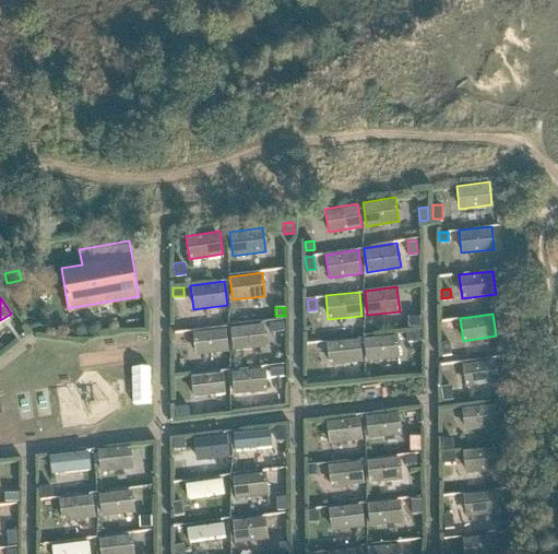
[(419,315),(408,316),(410,325),(419,325),(419,315)]
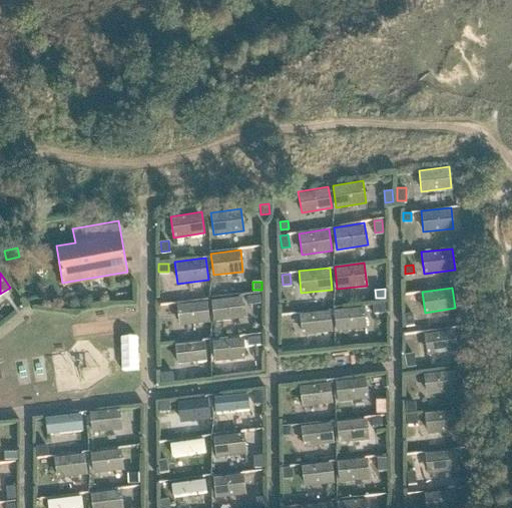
[(260,294),(247,295),(248,304),(261,302),(260,294)]
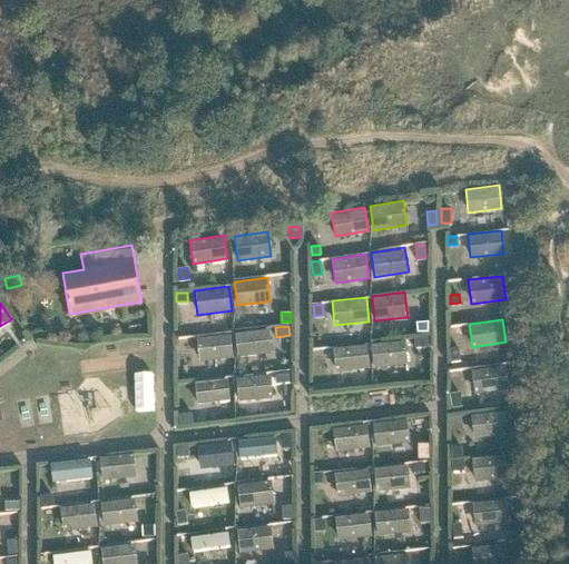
[(271,352),(267,328),(234,332),(237,356),(271,352)]
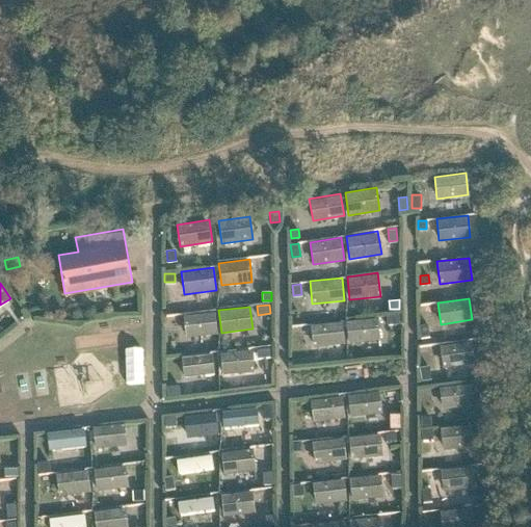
[(218,334),(215,310),(183,314),(186,337),(218,334)]
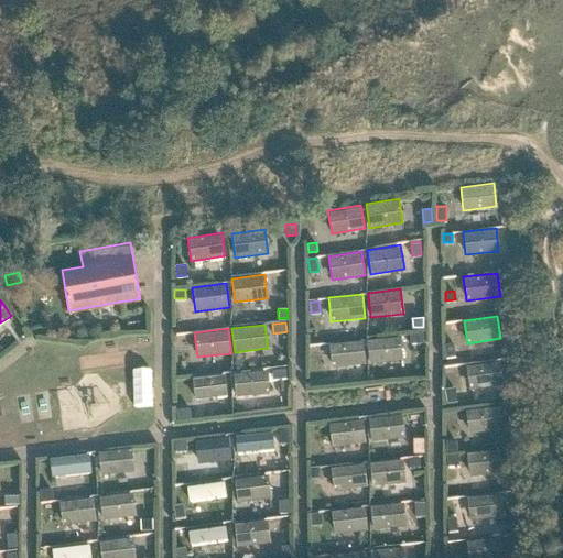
[(411,341),(424,340),(423,331),(410,332),(411,341)]
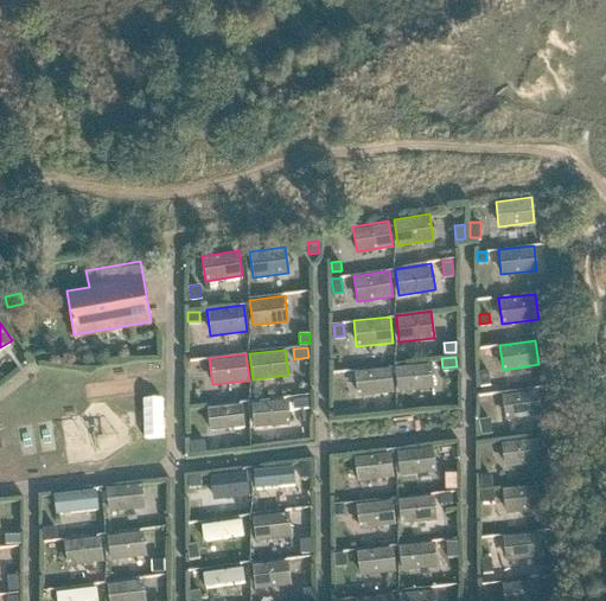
[(433,387),(431,362),(395,365),(397,390),(433,387)]
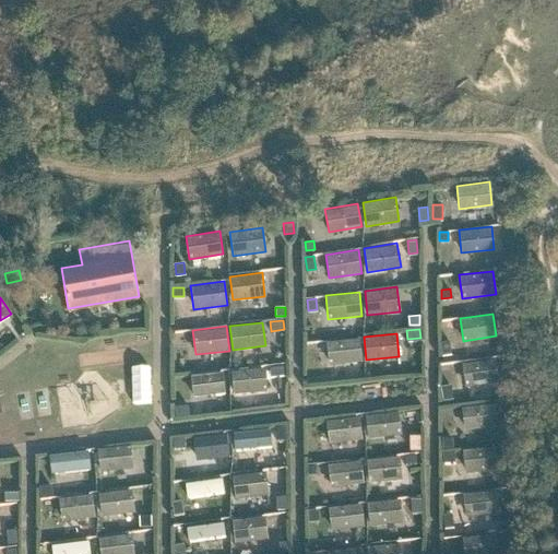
[(361,361),(359,337),(325,341),(329,364),(361,361)]
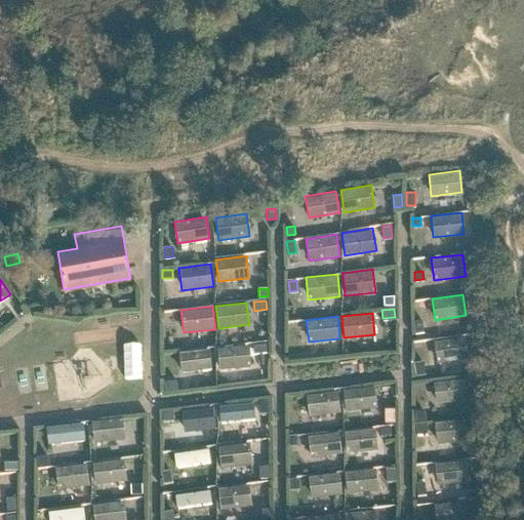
[(414,333),(424,331),(421,319),(413,321),(414,333)]
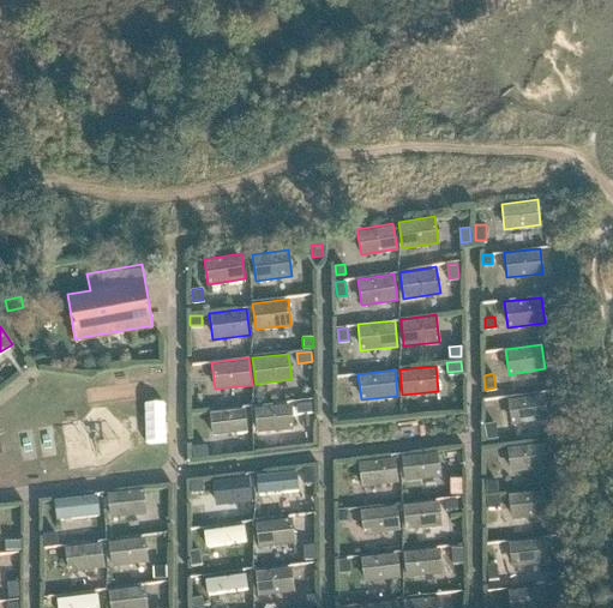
[(547,417),(544,392),(508,397),(511,423),(547,417)]
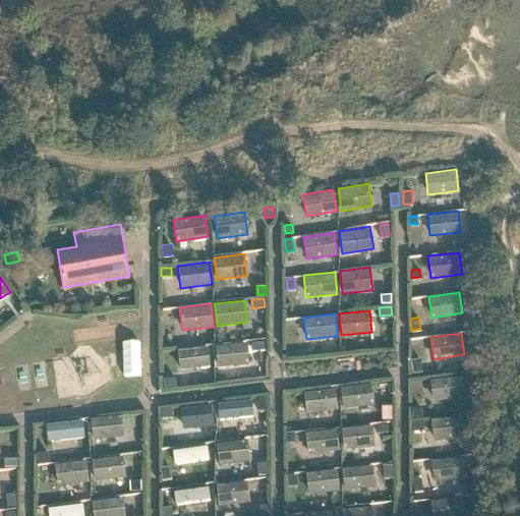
[(264,340),(251,341),(252,350),(265,349),(264,340)]
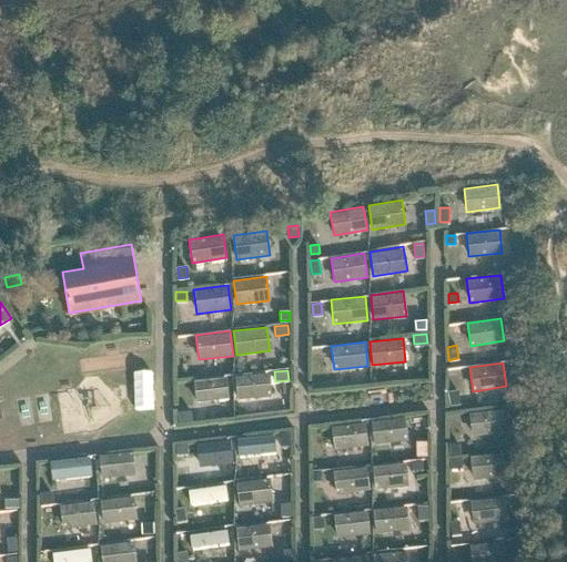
[(271,396),(269,373),(235,376),(238,399),(271,396)]
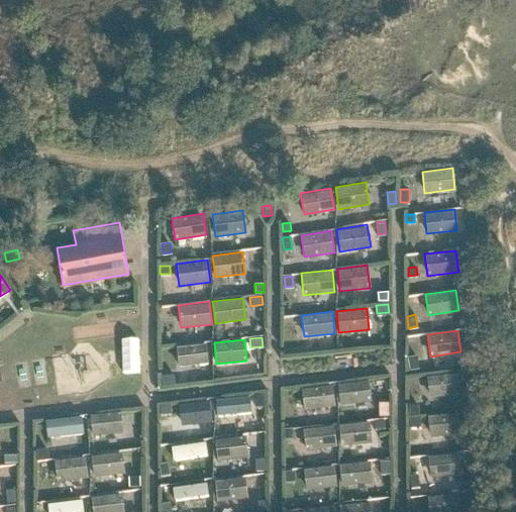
[(205,368),(202,346),(172,349),(174,371),(205,368)]
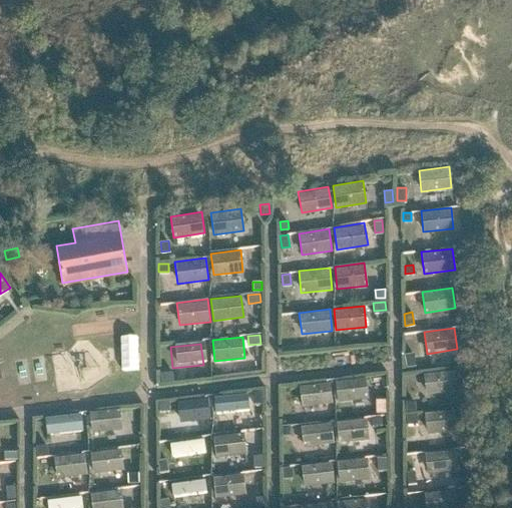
[(415,365),(414,354),(406,355),(408,366),(415,365)]
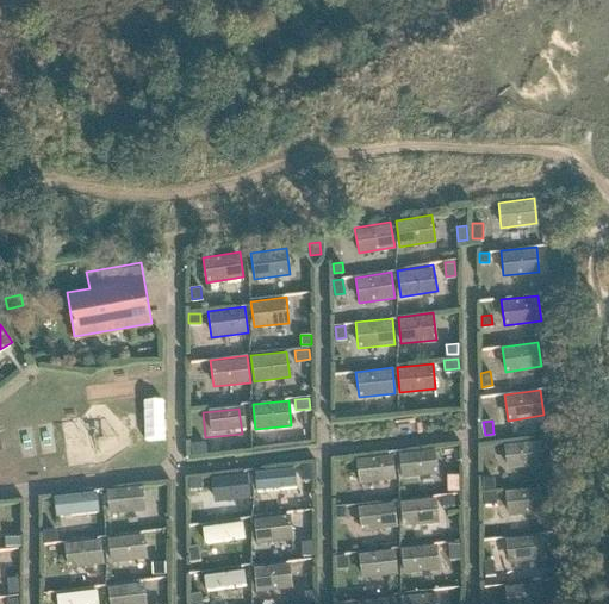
[(544,464),(540,439),(503,443),(507,468),(544,464)]
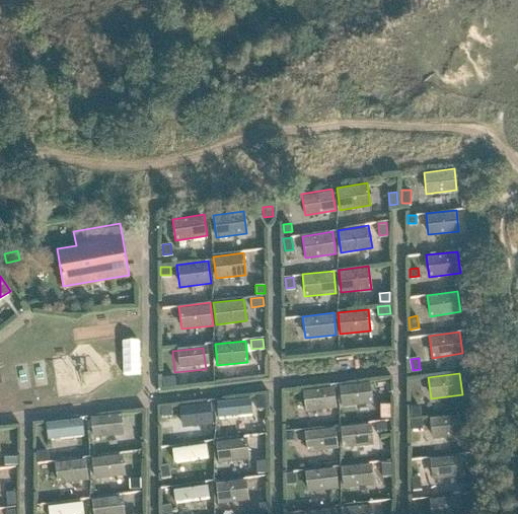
[(174,375),(162,377),(163,385),(175,384),(174,375)]
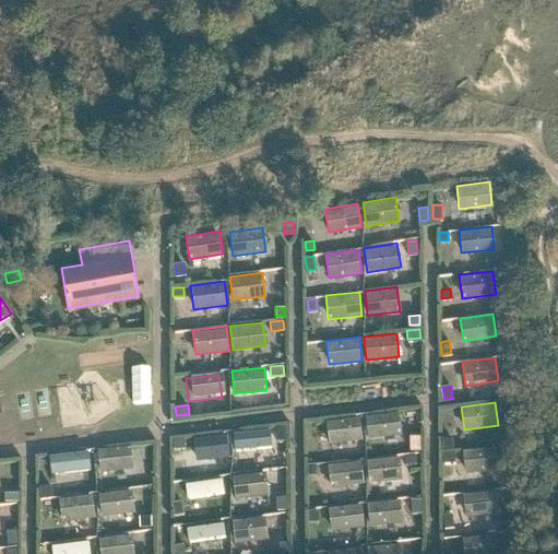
[(401,433),(398,411),(365,414),(367,437),(401,433)]
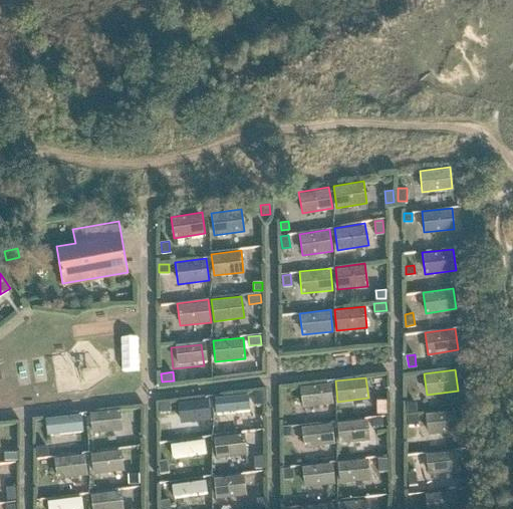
[(332,403),(329,382),(299,385),(301,407),(332,403)]
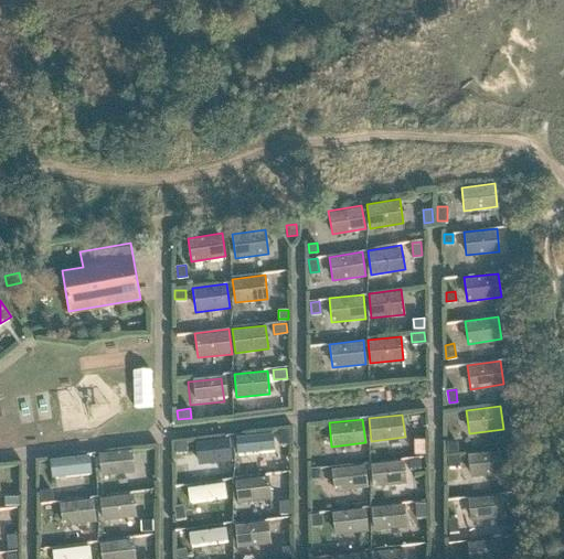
[(278,430),(279,443),(288,442),(287,429),(278,430)]
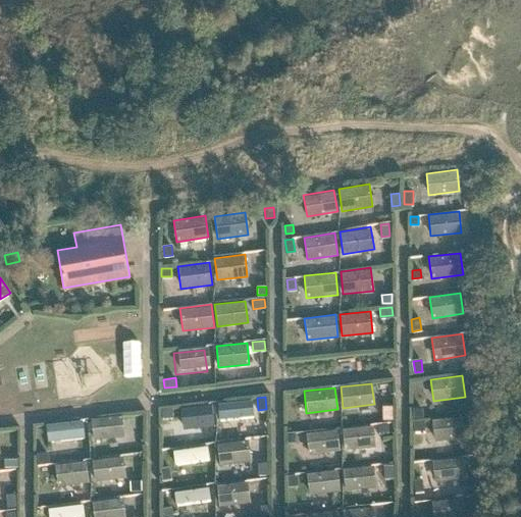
[(255,421),(252,400),(221,403),(223,425),(255,421)]
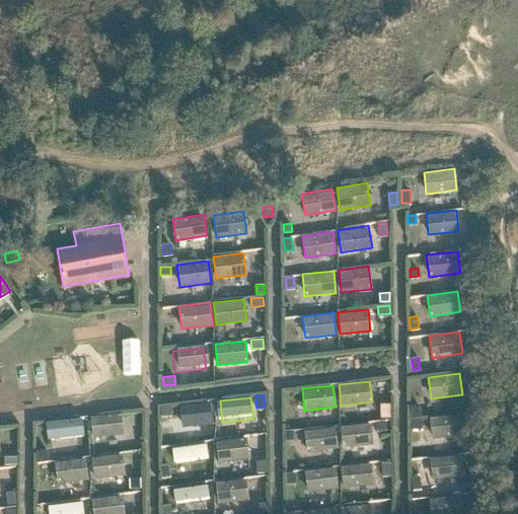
[(213,423),(211,400),(179,405),(181,427),(213,423)]
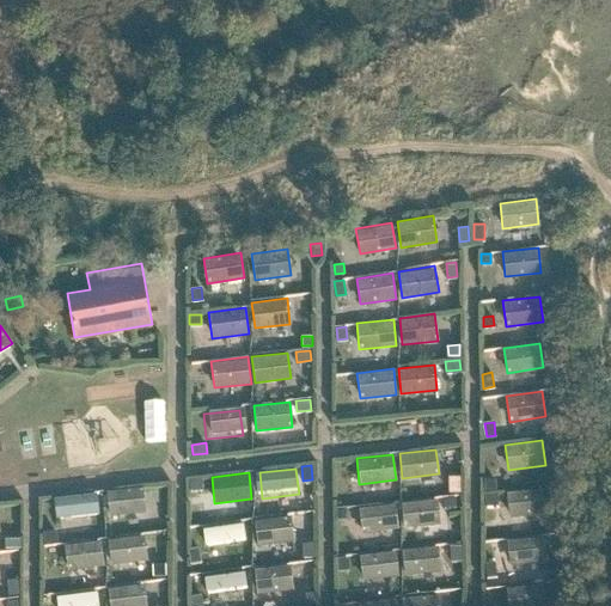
[(459,476),(450,476),(450,490),(459,490),(459,476)]
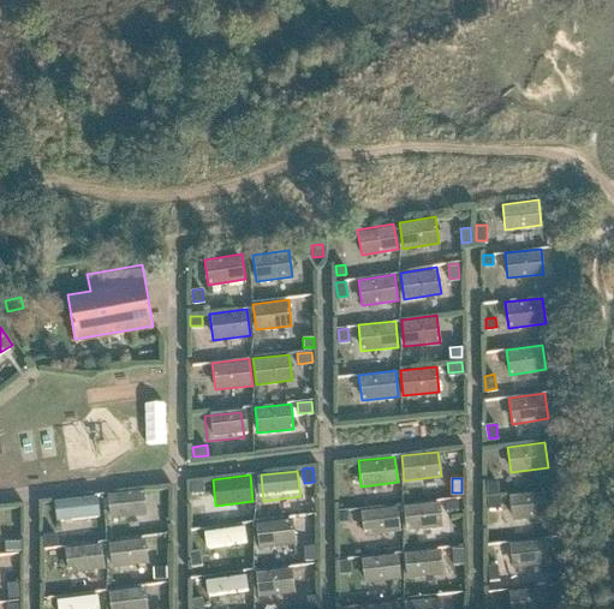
[(191,491),(202,491),(202,481),(190,481),(191,491)]
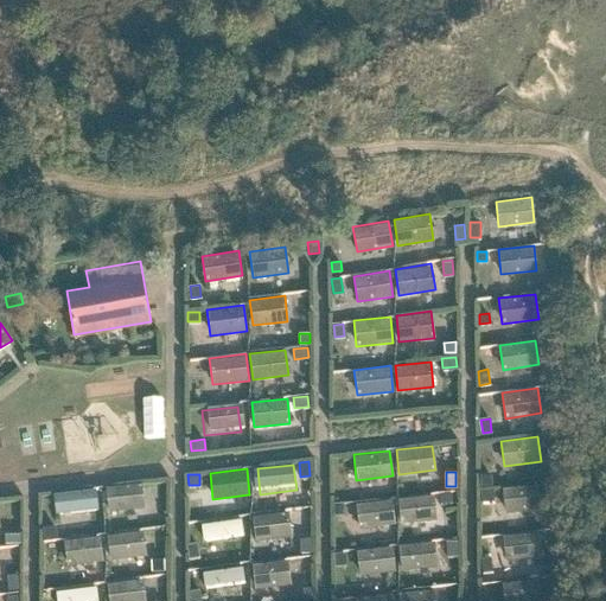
[(492,485),(492,475),(482,475),(482,485),(492,485)]
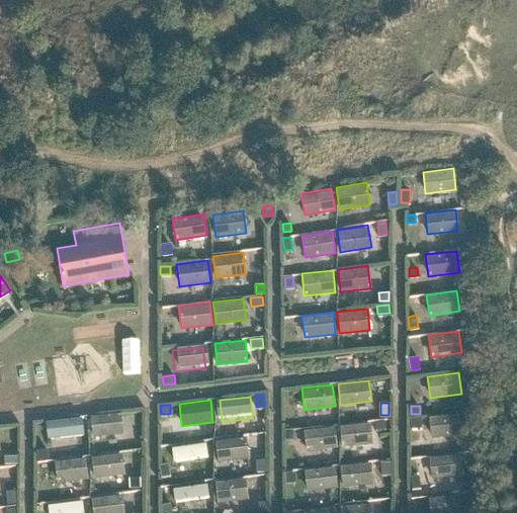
[(123,433),(120,411),(90,415),(93,437),(123,433)]
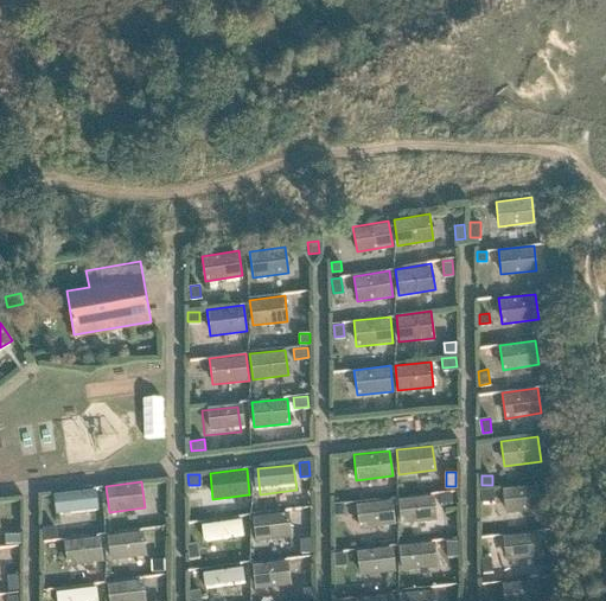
[(541,509),(538,483),(503,486),(505,512),(541,509)]
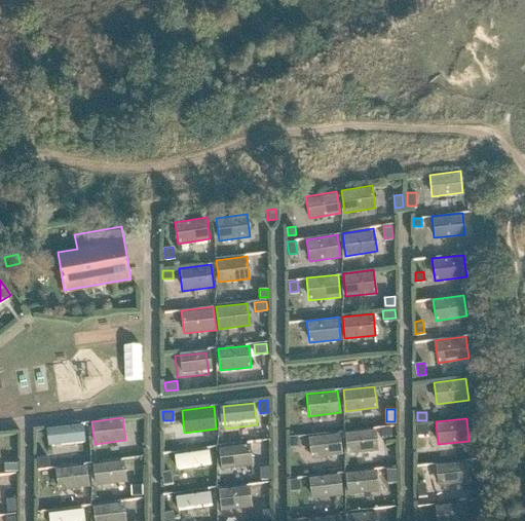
[(417,425),(418,435),(427,434),(427,424),(417,425)]
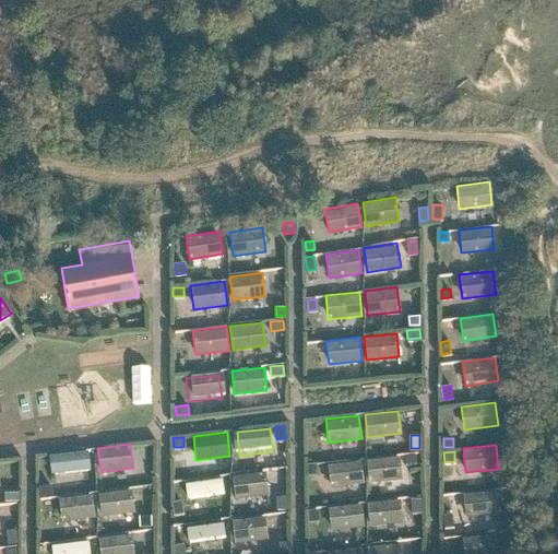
[(83,475),(81,452),(47,456),(50,479),(83,475)]
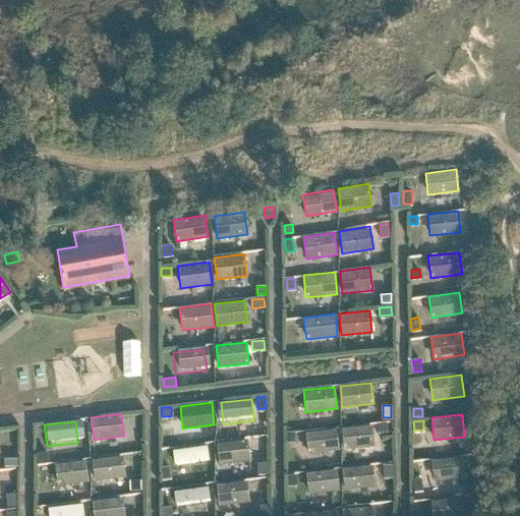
[(379,431),(388,431),(388,422),(378,423),(379,431)]
